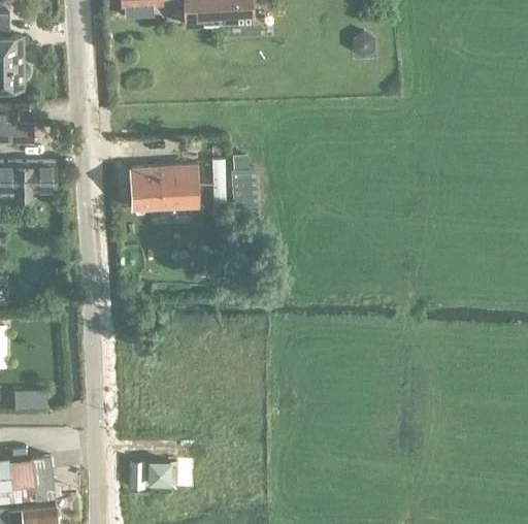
[(183,6),(183,0),(120,0),(121,9),(125,9),(125,20),(154,18),(154,8),(183,6)]
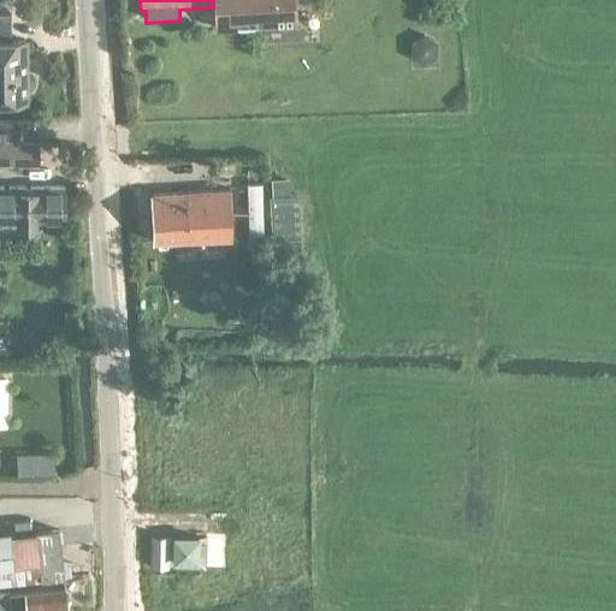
[(213,0),(213,7),(214,15),(214,31),(297,27),(296,0),(213,0)]
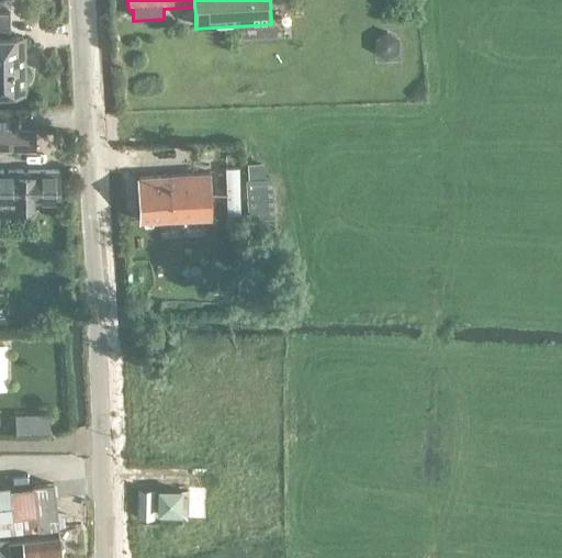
[(0,95),(24,95),(22,40),(11,40),(10,15),(0,15),(0,95)]
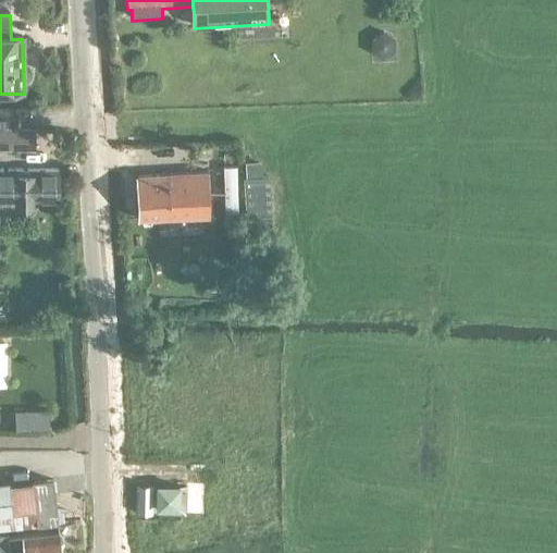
[(383,34),(371,41),(371,56),(384,62),(396,54),(395,40),(383,34)]
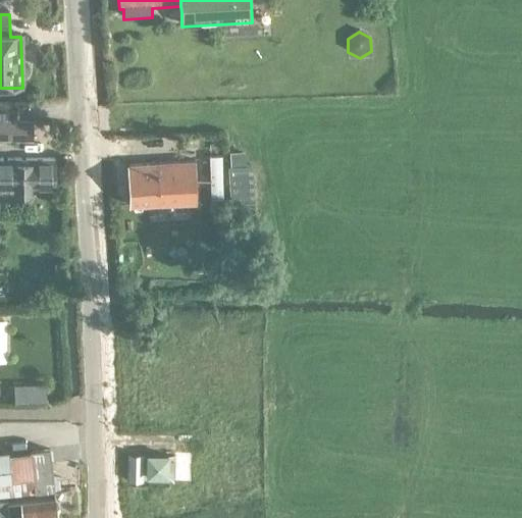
[(0,124),(17,124),(17,109),(0,108),(0,124)]
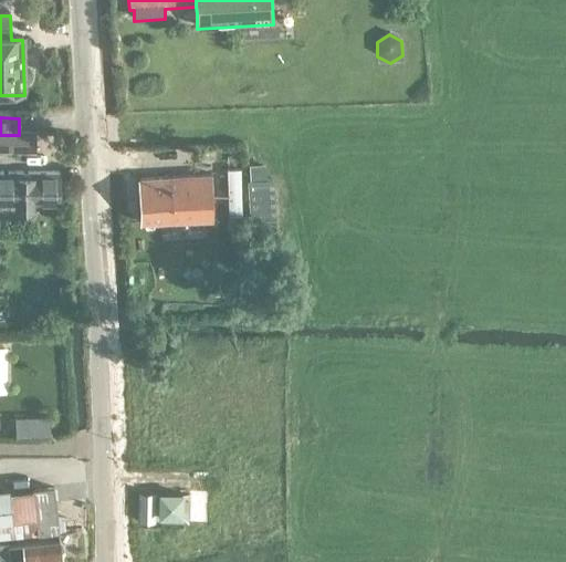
[(19,135),(0,135),(0,155),(35,156),(37,136),(19,135)]
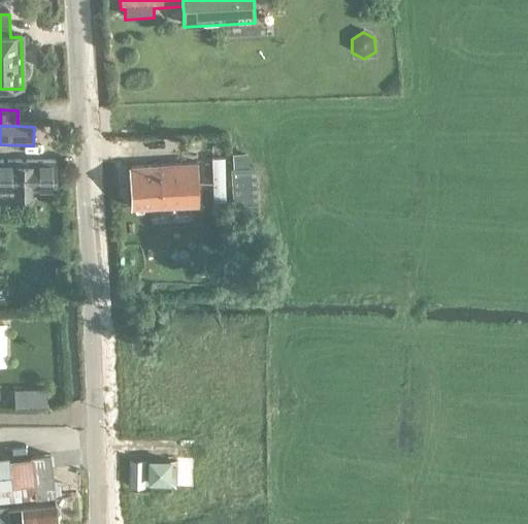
[(234,191),(252,191),(251,154),(233,155),(234,191)]
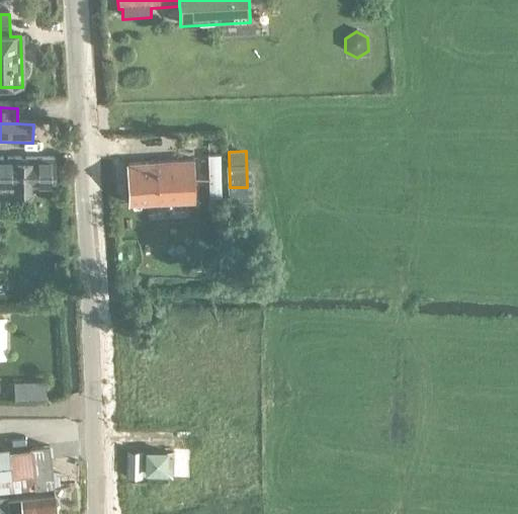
[(0,160),(0,189),(55,189),(55,161),(0,160)]
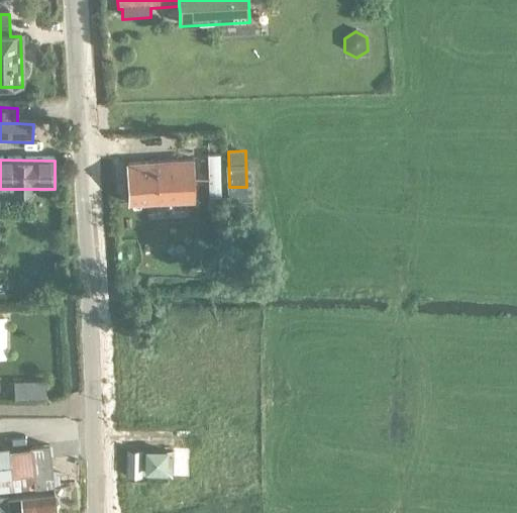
[(192,163),(128,166),(129,206),(194,203),(192,163)]
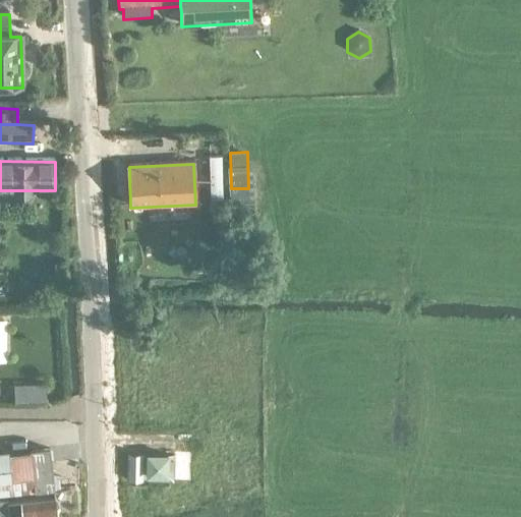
[(214,196),(228,195),(227,176),(213,176),(214,196)]
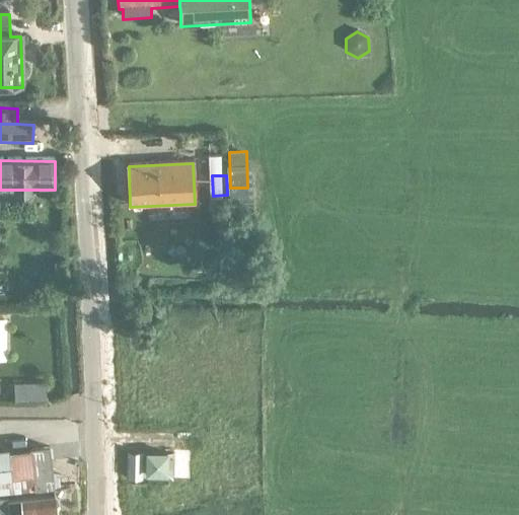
[(44,385),(21,386),(22,402),(45,401),(44,385)]
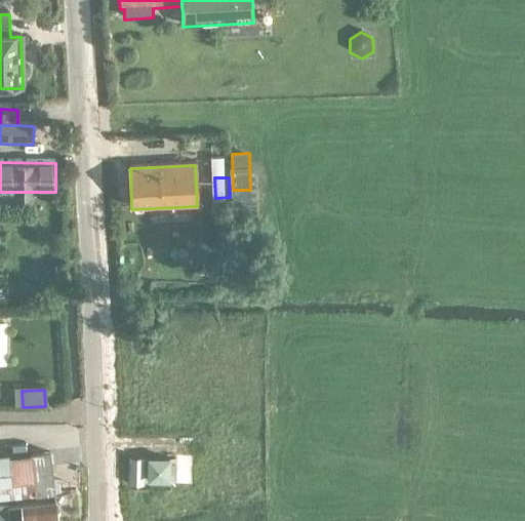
[(0,503),(36,499),(36,497),(55,495),(50,454),(31,456),(31,458),(9,461),(9,456),(0,457),(0,503)]
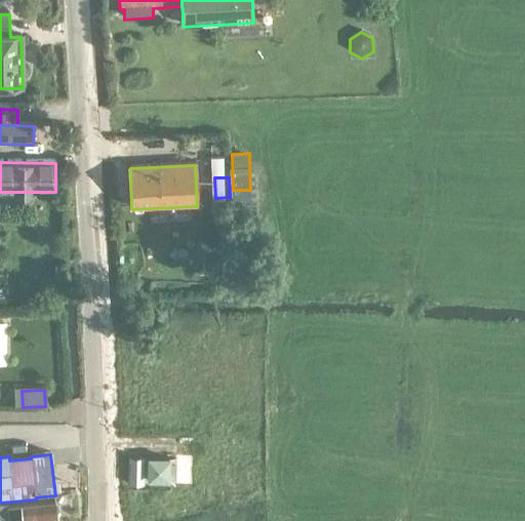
[(144,461),(129,459),(128,486),(144,486),(144,461)]
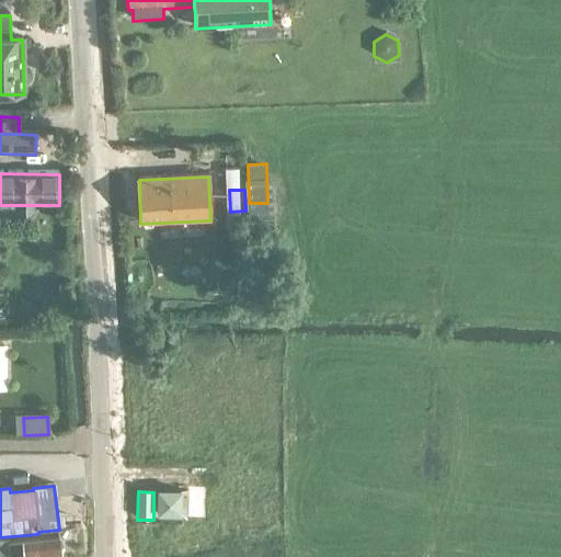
[(186,493),(153,492),(153,520),(186,521),(186,493)]
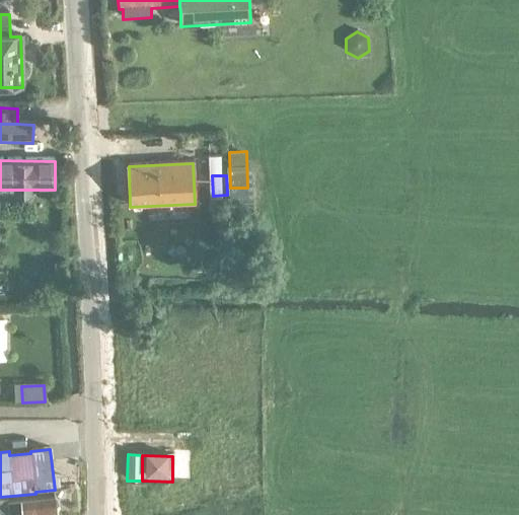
[(57,514),(55,499),(8,503),(8,499),(0,500),(0,514),(57,514)]
